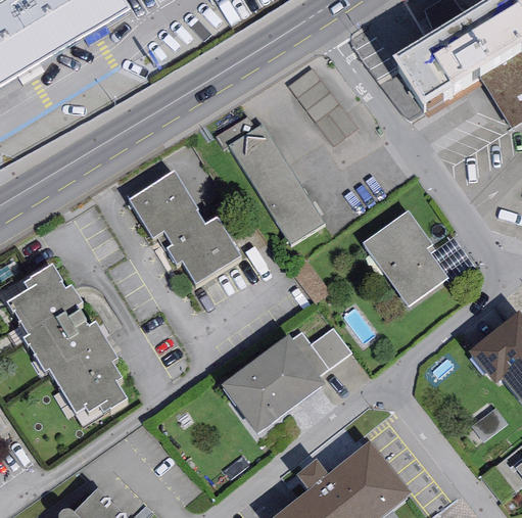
[(0,0),(0,84),(129,7),(124,0),(0,0)]
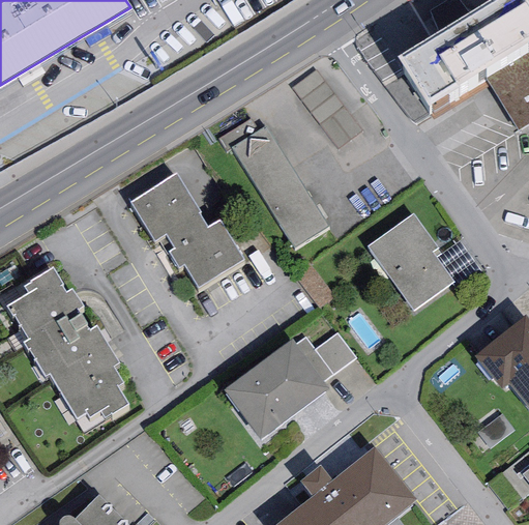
[(496,0),(397,61),(429,112),(485,77),(517,128),(528,120),(528,0),(496,0)]
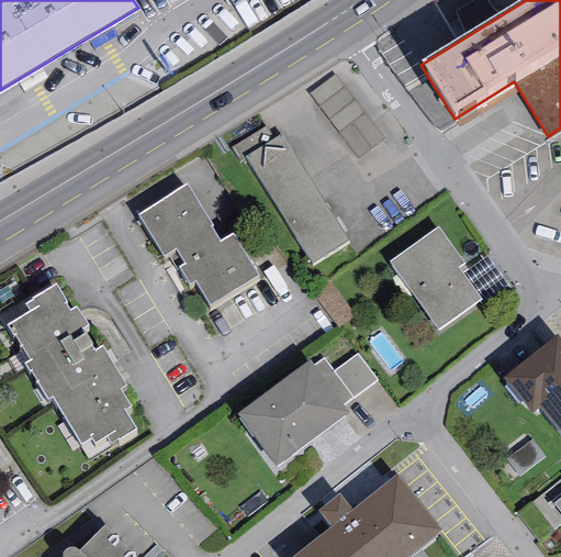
[(334,70),(309,89),(357,154),(383,134),(334,70)]
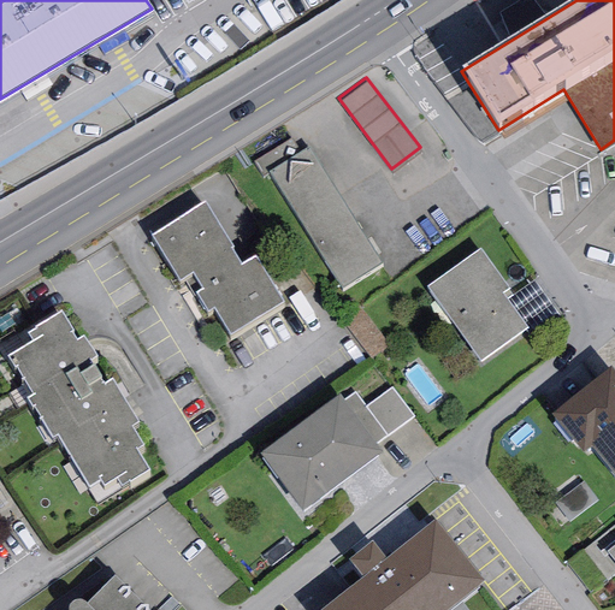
[(261,172),(268,169),(300,149),(290,134),(253,158),(261,172)]
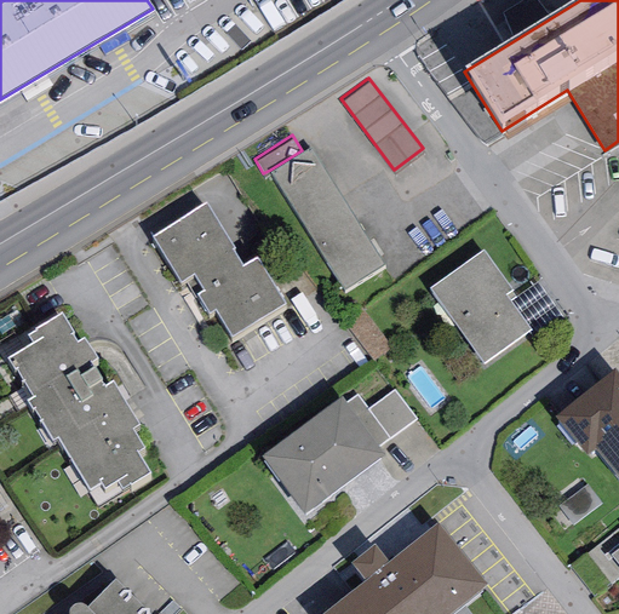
[(302,150),(270,170),(343,286),(384,260),(311,144),(302,150)]
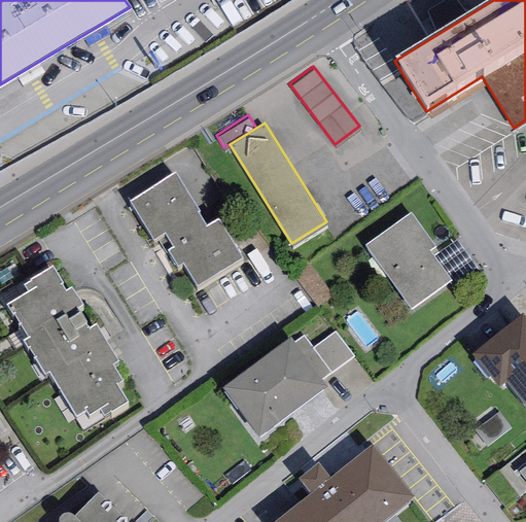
[(175,172),(128,201),(152,240),(164,233),(172,246),(167,250),(177,267),(182,263),(197,285),(241,257),(217,218),(205,225),(196,211),(199,210),(175,172)]
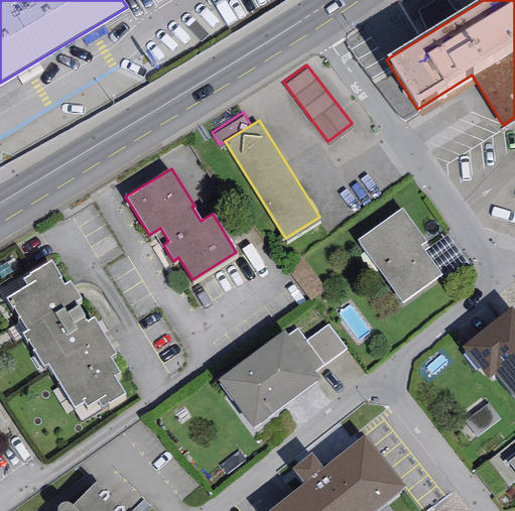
[(401,206),(356,239),(401,300),(440,272),(420,244),(425,240),(401,206)]
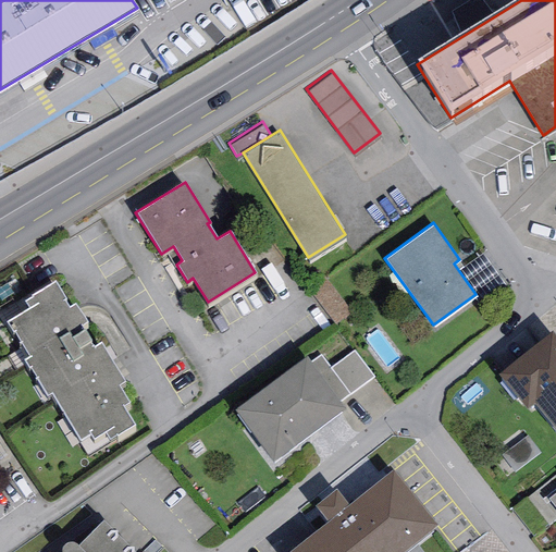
[(308,286),(335,320),(351,307),(323,273),(308,286)]
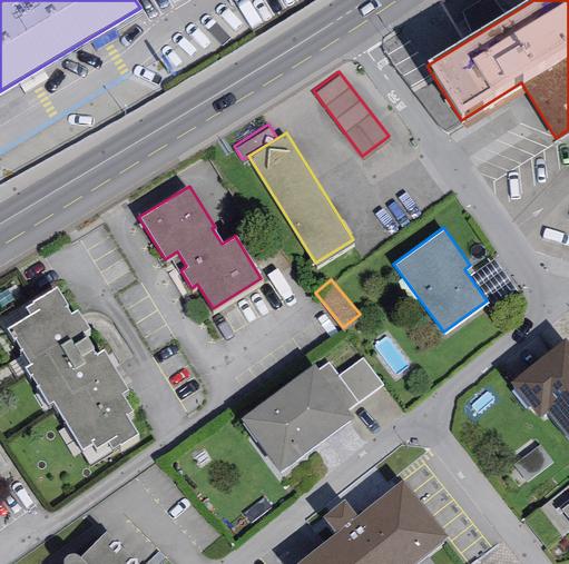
[(67,305),(55,286),(30,302),(31,303),(25,307),(29,315),(7,328),(29,365),(25,368),(28,375),(30,374),(48,404),(52,401),(90,462),(118,445),(119,446),(137,435),(125,415),(133,411),(121,393),(127,389),(102,350),(96,355),(82,333),(89,329),(76,309),(69,314),(65,306),(67,305)]
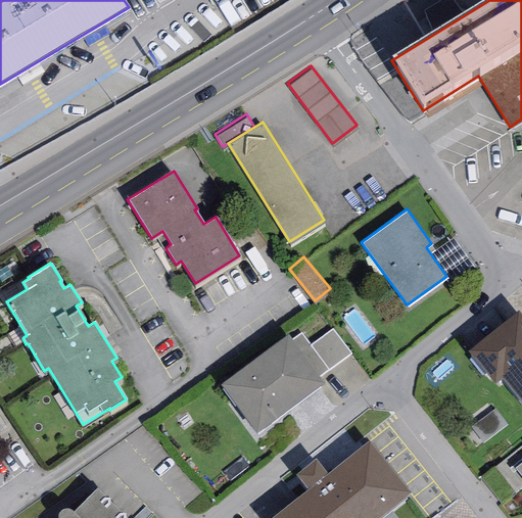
[(521,317),(518,312),(468,351),(494,384),(502,378),(521,403),(521,317)]
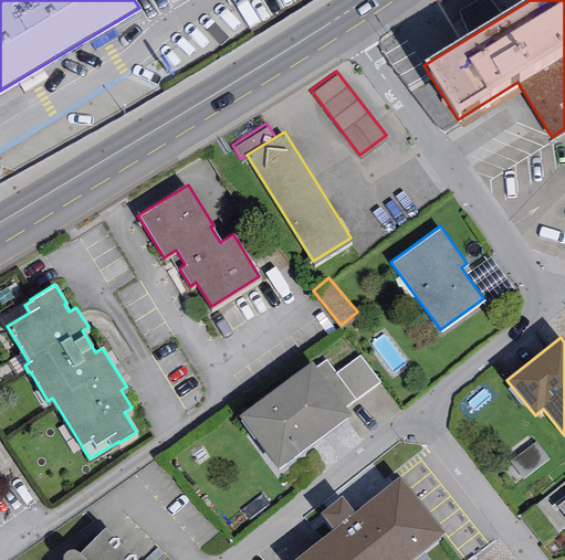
[(358,351),(334,370),(354,397),(378,379),(358,351)]
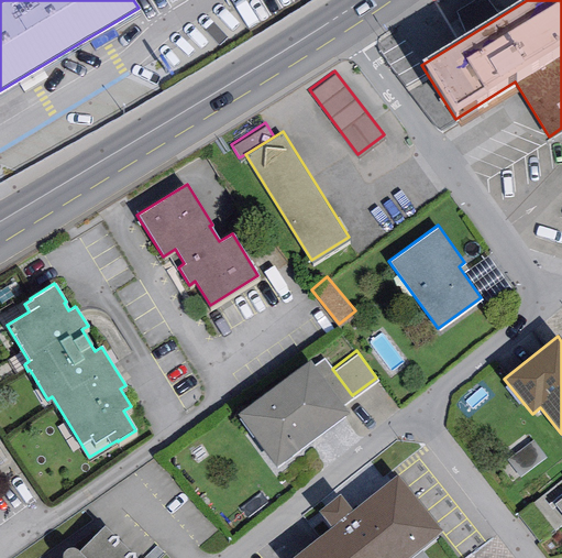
[(322,356),(311,363),(341,403),(352,395),(332,369),(322,356)]
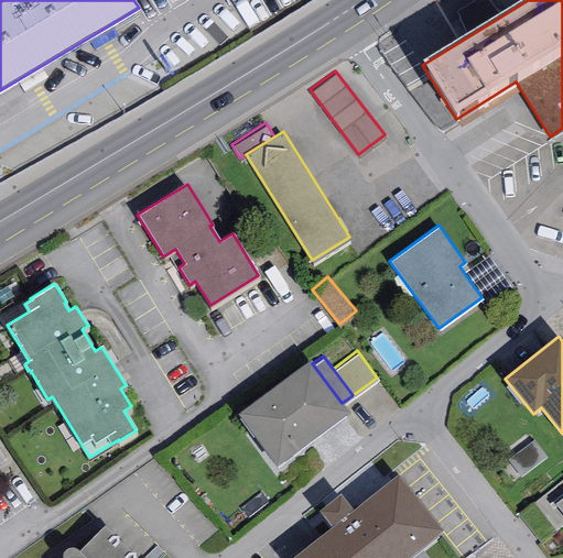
[(275,469),(349,414),(342,403),(312,363),(310,360),(236,415),(275,469)]
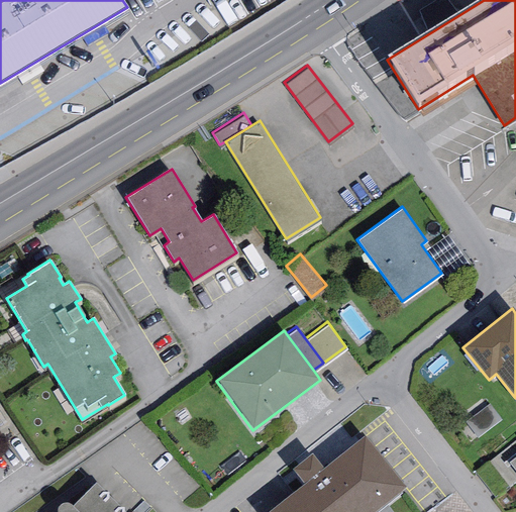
[(490,401),(466,418),(477,433),(500,416),(490,401)]
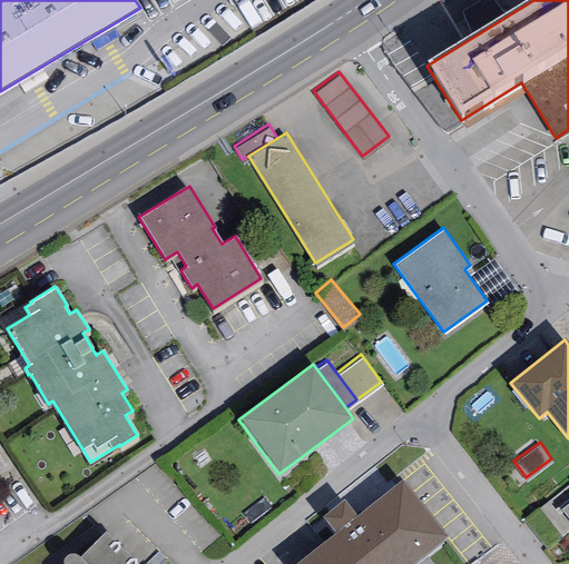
[(335,533),(295,563),(411,563),(447,536),(401,480),(356,515),(343,498),(321,516),(335,533)]
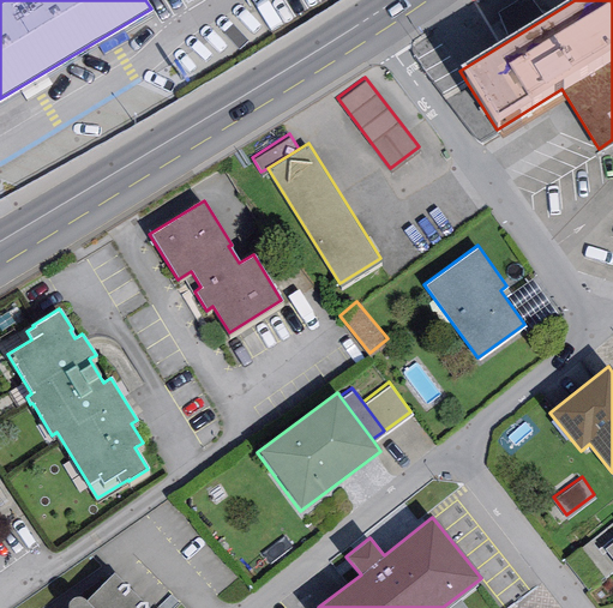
[(146,607),(113,573),(85,601),(83,599),(80,597),(77,597),(73,597),(68,601),(66,605),(65,607),(146,607)]
